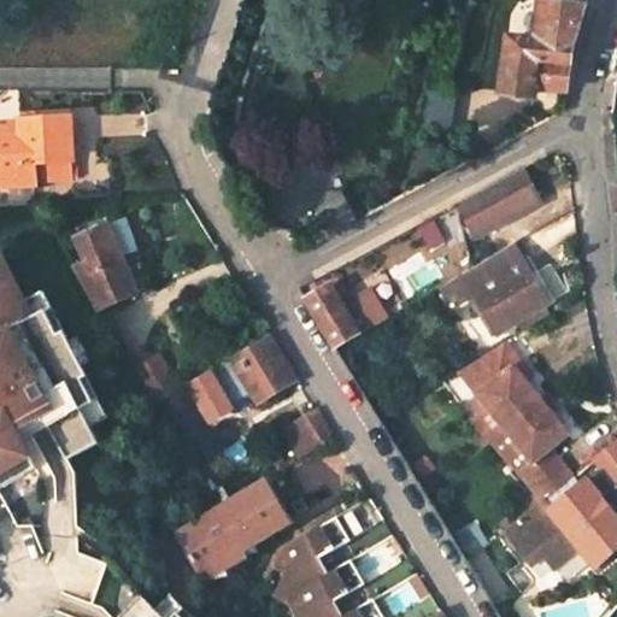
[(538,41),(511,39),(504,93),(533,97),(533,89),(566,93),(573,51),(586,7),(542,3),(538,41)]
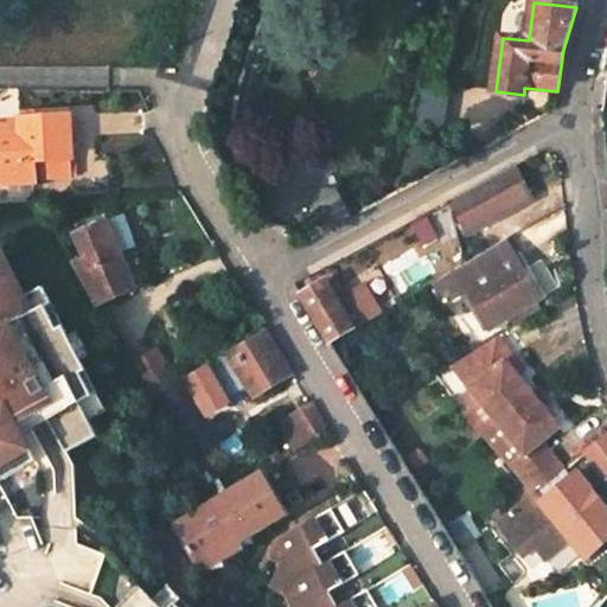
[(0,172),(4,172),(4,180),(37,178),(72,176),(71,159),(72,159),(70,117),(20,120),(21,126),(0,127),(0,172)]
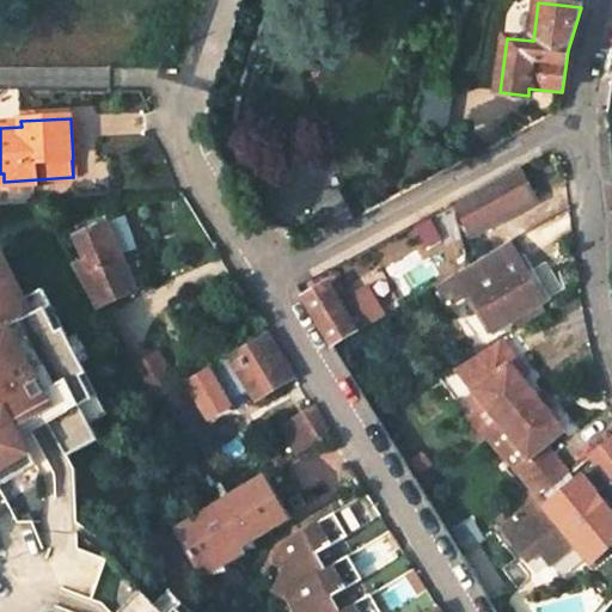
[(516,169),(451,203),(469,236),(533,201),(516,169)]
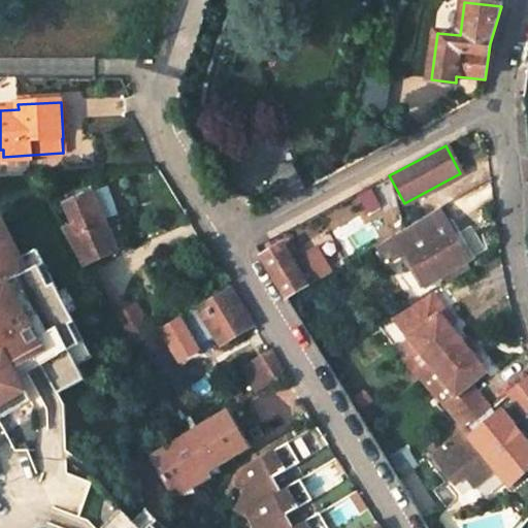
[(86,267),(117,254),(94,196),(67,206),(75,226),(64,231),(86,267)]
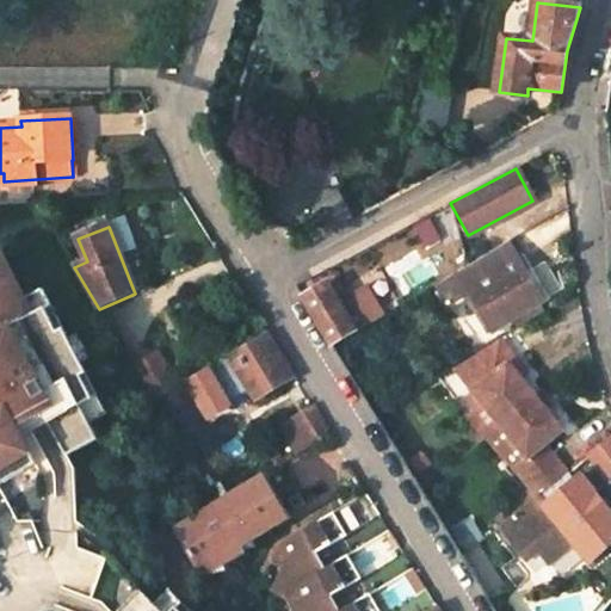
[(481,310),(493,331),(513,319),(539,303),(545,300),(510,241),(458,272),(469,291),(479,285),(489,304),(481,310)]
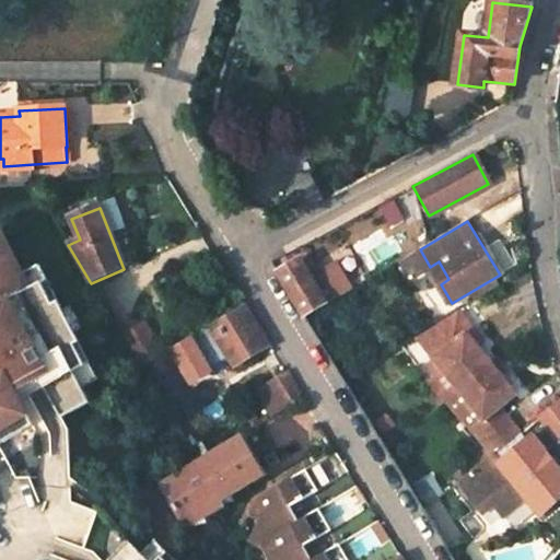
[(60,419),(90,404),(73,374),(85,369),(72,346),(77,343),(56,304),(51,305),(41,284),(28,290),(11,256),(6,258),(0,247),(0,442),(33,426),(20,401),(45,388),(60,419)]
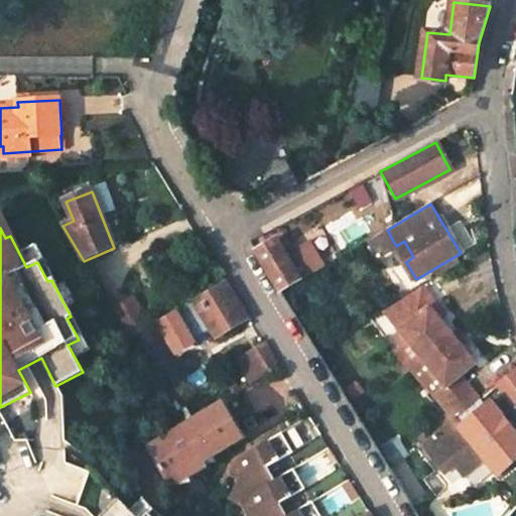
[(285,256),(276,241),(256,253),(281,292),(323,268),(306,243),(285,256)]
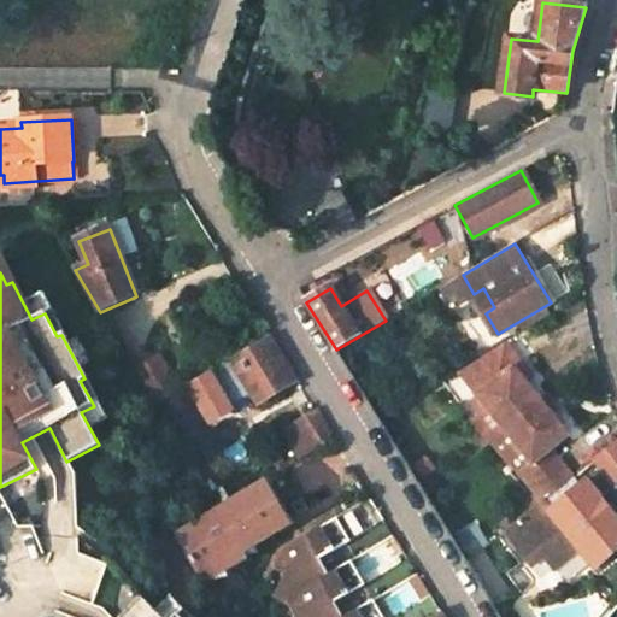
[(474,294),(486,313),(494,307),(483,288),(474,294)]
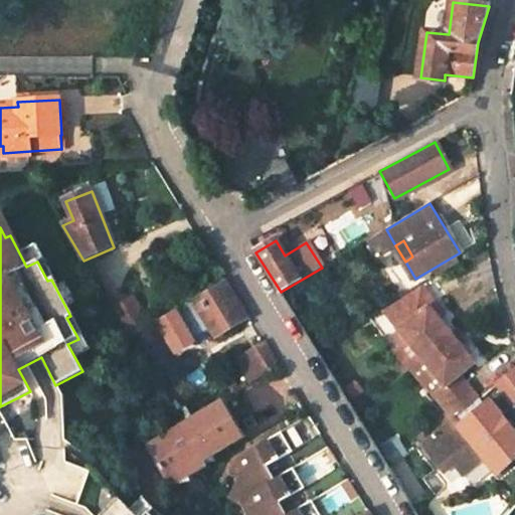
[(437,277),(459,263),(455,255),(433,269),(437,277)]
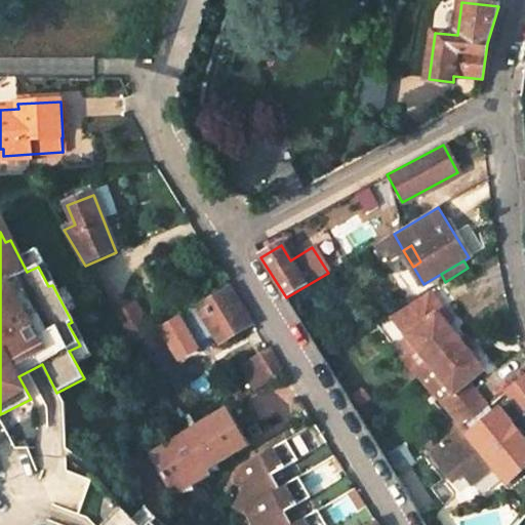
[(254,326),(230,286),(195,307),(199,313),(185,322),(201,351),(216,342),(219,347),(254,326)]
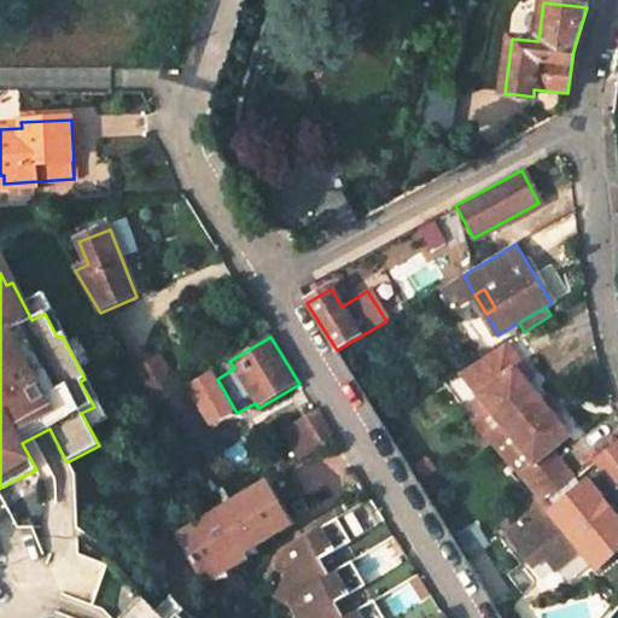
[(519,368),(502,345),(465,368),(536,462),(523,472),(546,502),(575,479),(553,453),(567,441),(513,373),(519,368)]
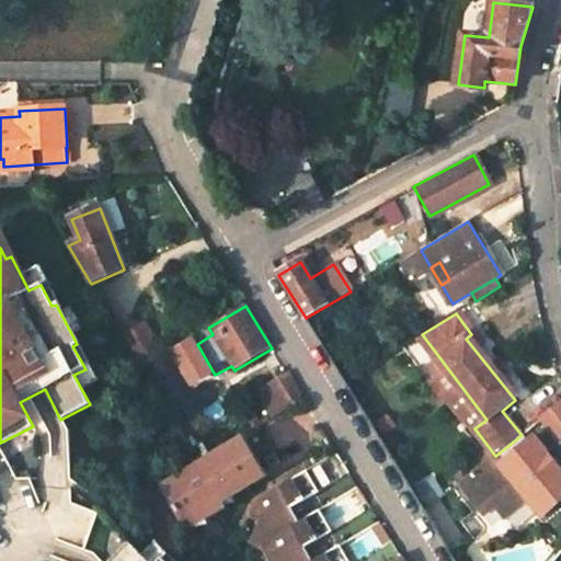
[(288,376),(272,387),(282,402),(277,405),(281,412),(302,399),(288,376)]
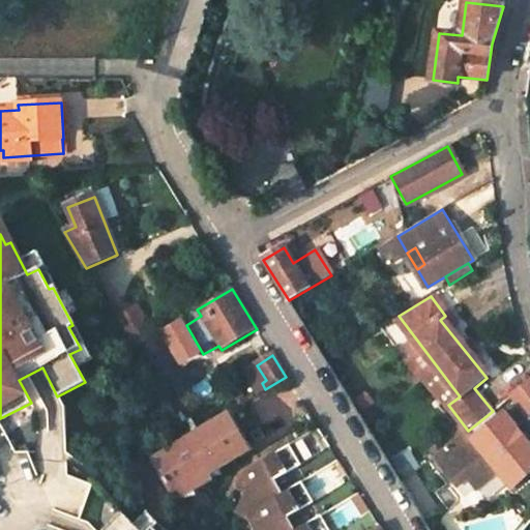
[(529,378),(510,394),(529,419),(529,418),(529,378)]
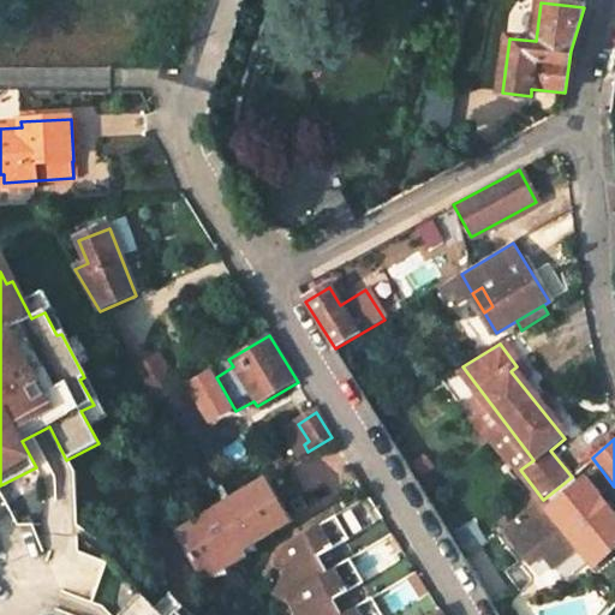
[(549,508),(543,500),(505,530),(525,555),(537,545),(554,566),(578,545),(593,565),(614,548),(614,517),(585,481),(549,508)]
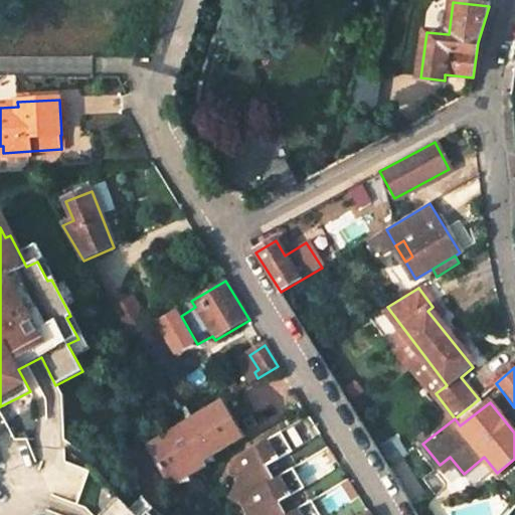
[(238,435),(220,405),(183,427),(151,446),(172,481),(204,462),(201,457),(238,435)]
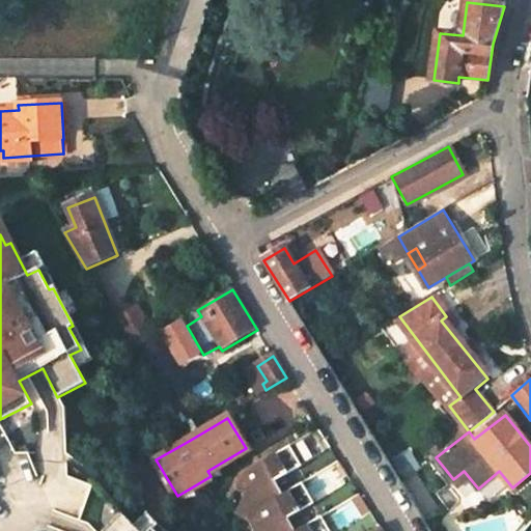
[(289,445),(244,472),(236,485),(247,491),(238,508),(245,520),(279,498),(272,485),(276,482),(302,466),(289,445)]
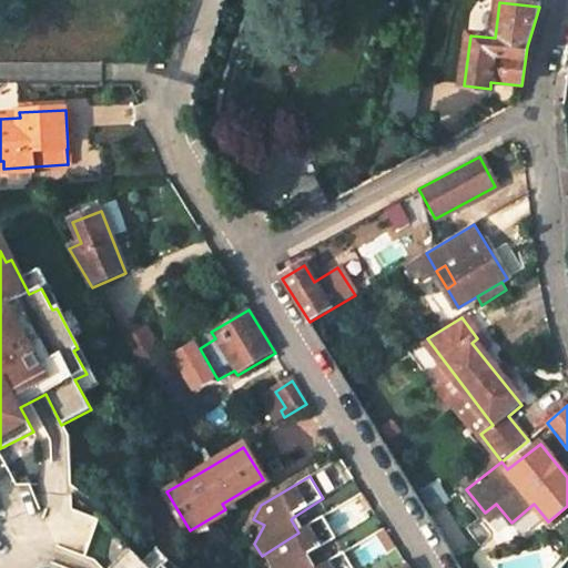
[(303,530),(295,516),(291,519),(298,533),(303,530)]
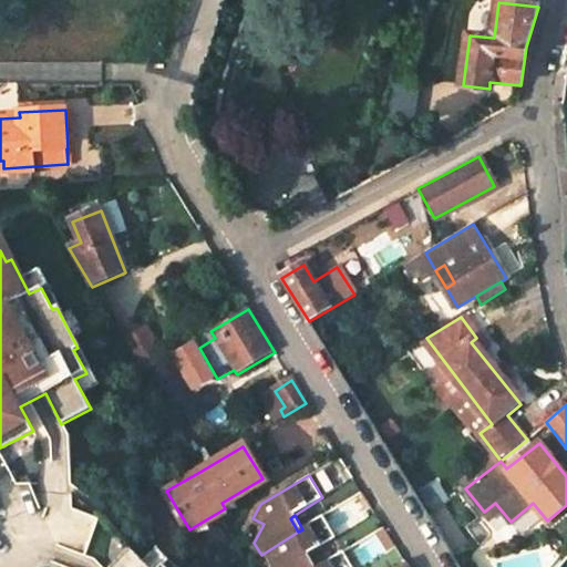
[(336,537),(322,516),(302,529),(298,532),(261,555),(266,553),(272,564),(267,566),(306,566),(301,559),(306,557),(336,537)]
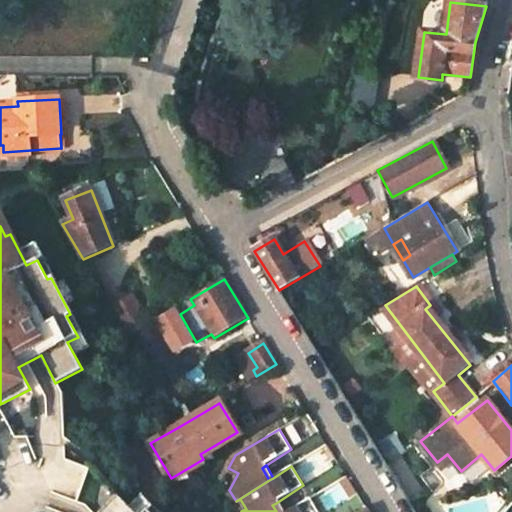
[(152,511),(139,497),(126,509),(115,497),(99,511),(152,511)]
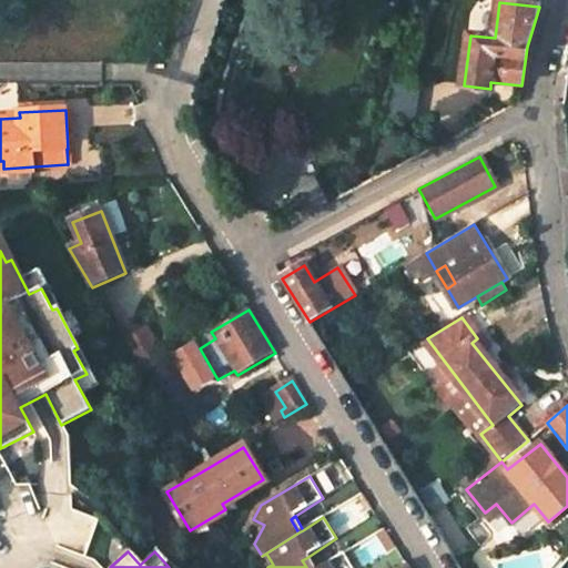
[(353,567),(344,553),(320,567),(353,567)]
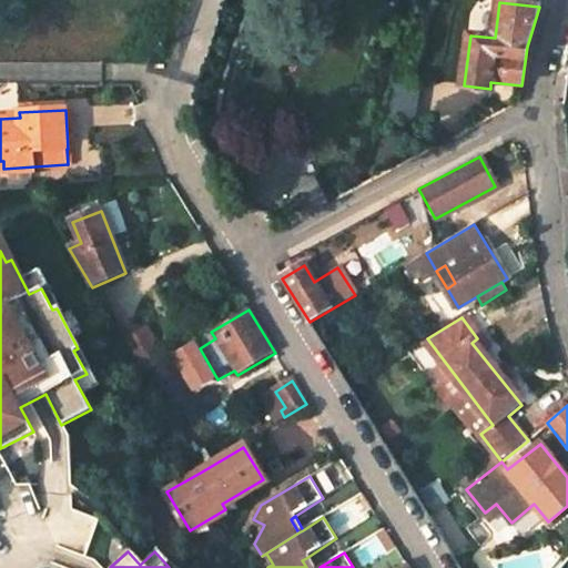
[(313,567),(306,558),(302,560),(306,567),(313,567)]
